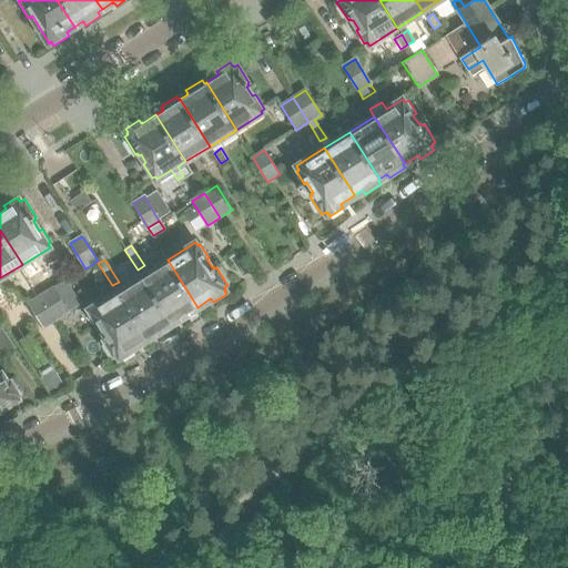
[(198,307),(168,260),(143,275),(173,322),(179,318),(180,318),(182,322),(199,312),(196,308),(198,307)]
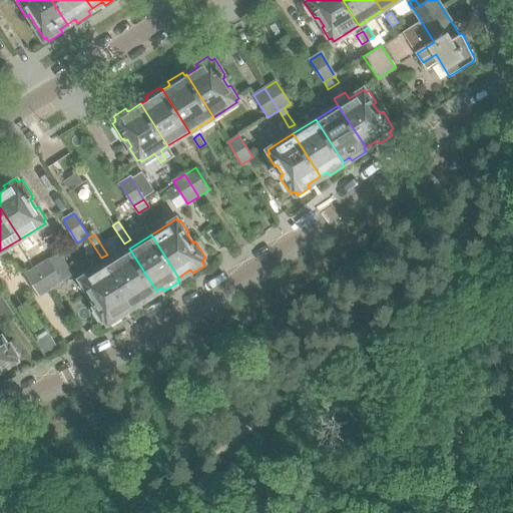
[(156,291),(129,248),(105,264),(132,306),(138,302),(139,302),(140,302),(142,305),(156,296),(154,293),(155,292),(156,291)]
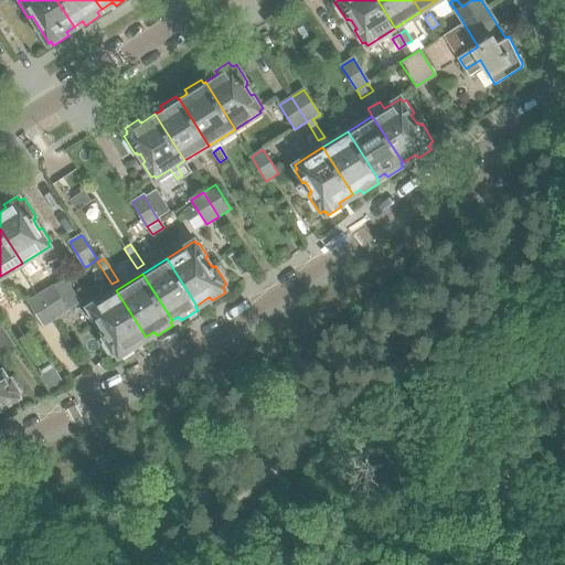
[(68,311),(53,287),(40,295),(55,319),(68,311)]
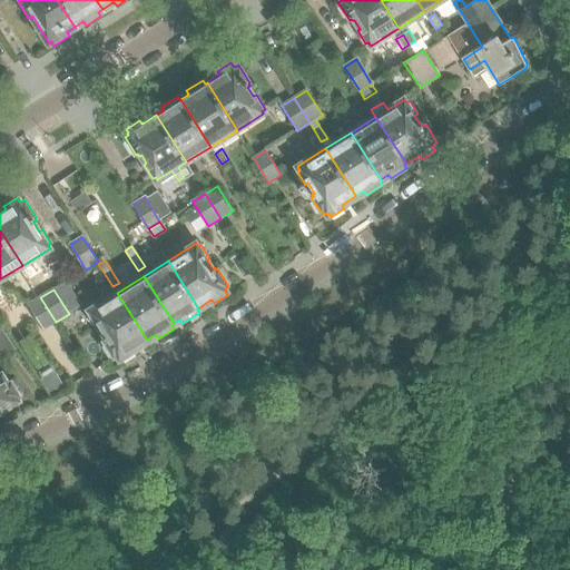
[(147,340),(117,293),(89,311),(91,314),(89,315),(97,328),(99,327),(106,336),(104,337),(105,340),(102,341),(115,359),(118,356),(119,357),(120,356),(123,361),(136,352),(134,349),(135,349),(135,347),(147,340)]
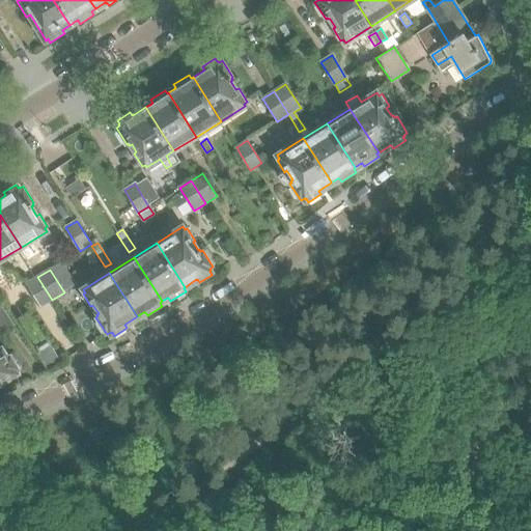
[(52,300),(37,277),(27,283),(42,306),(52,300)]
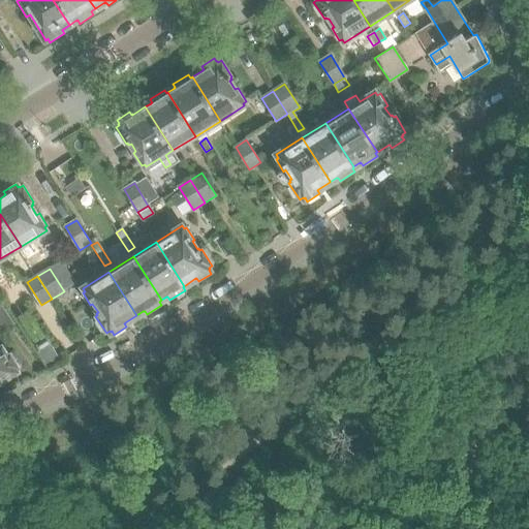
[(13,324),(0,303),(0,331),(1,333),(13,324)]
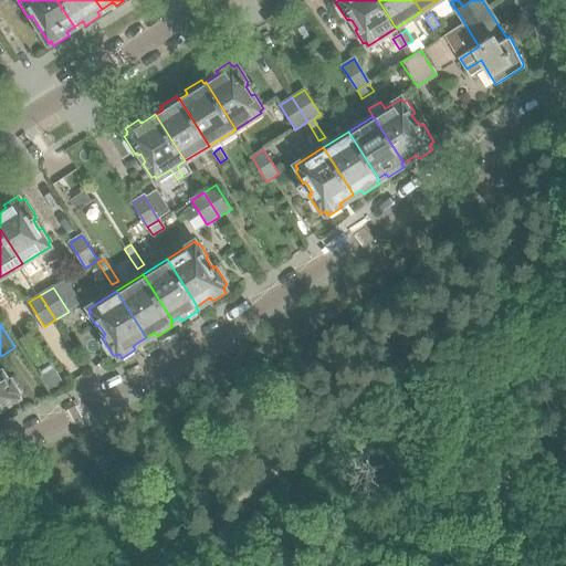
[(0,411),(0,408),(18,397),(17,395),(20,392),(11,378),(8,380),(2,371),(0,373),(0,412),(1,412),(0,411)]
